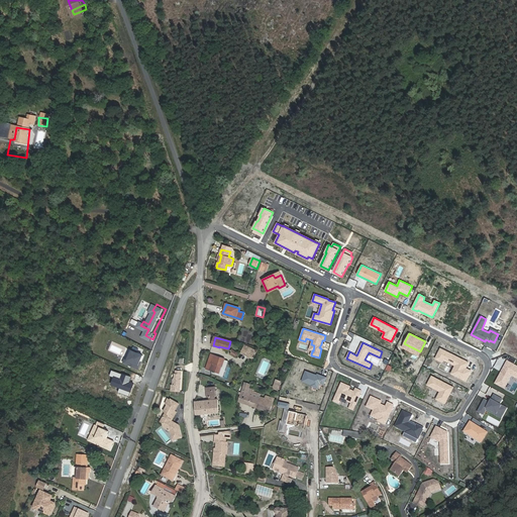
[(419,354),(420,351),(404,343),(402,346),(419,354)]
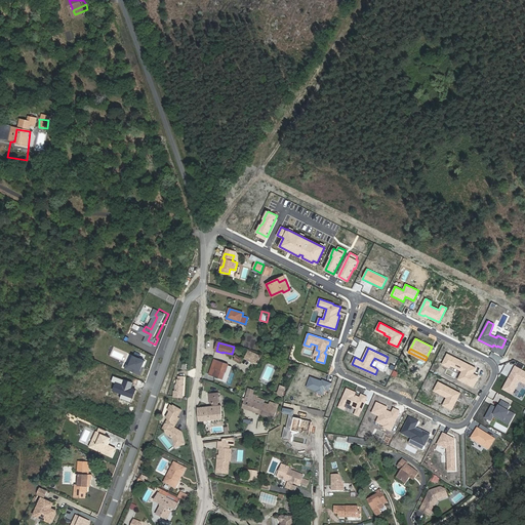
[(255,355),(248,351),(245,358),(252,361),(255,355)]
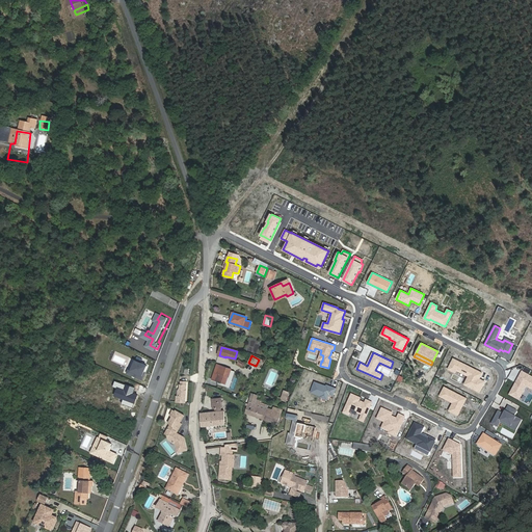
[(468,376),(468,377),(473,379),(469,387),(479,392),(484,381),(479,379),(482,373),(453,358),(448,369),(455,372),(456,370),(468,376)]
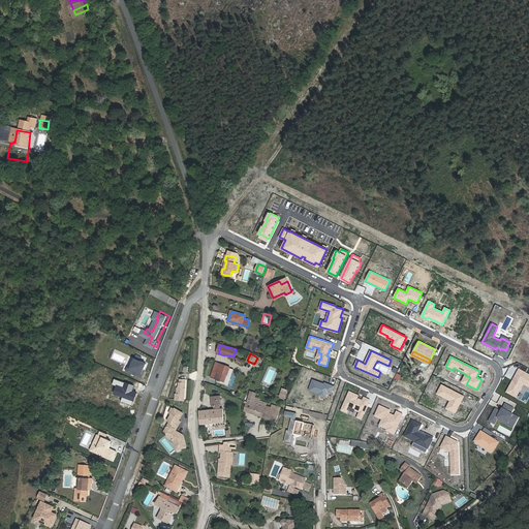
[(148,369),(150,363),(138,358),(134,367),(132,366),(130,370),(146,376),(147,373),(146,372),(148,369)]
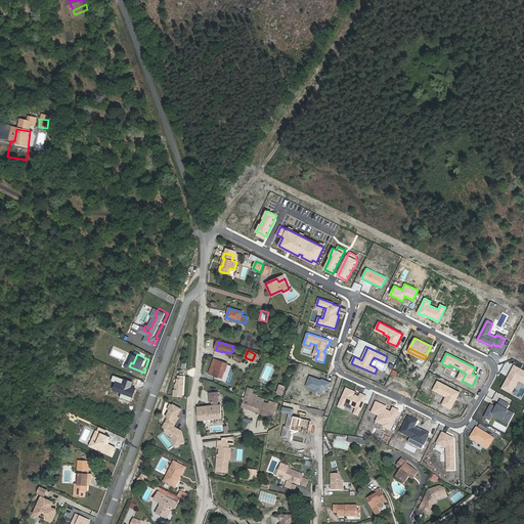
[(228,363),(214,359),(210,373),(214,375),(213,375),(223,379),(228,363)]
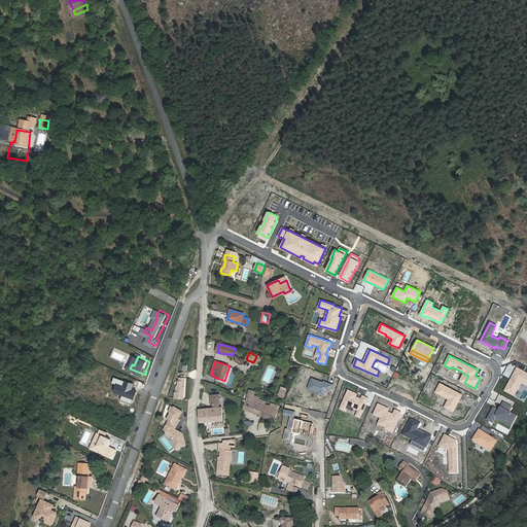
[(522,383),(526,385),(526,373),(517,367),(504,391),(515,396),(522,383)]
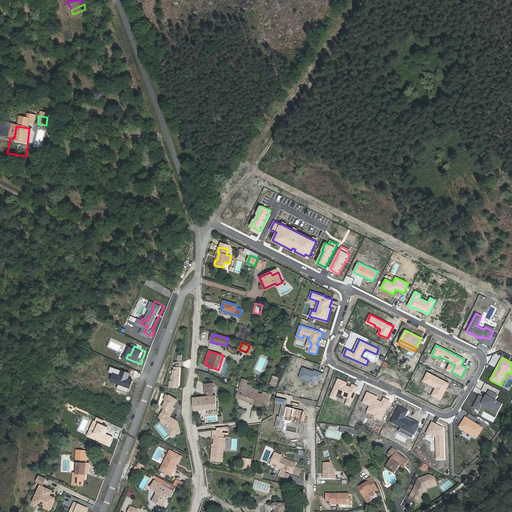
[(133,372),(114,365),(112,371),(116,373),(114,380),(122,383),(120,387),(131,392),(136,379),(131,378),(133,372)]
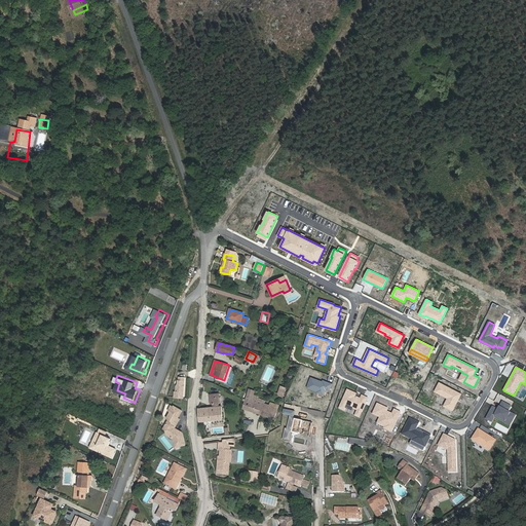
[(175,397),(183,398),(185,377),(180,376),(179,379),(178,383),(177,385),(176,390),(175,390),(175,397)]
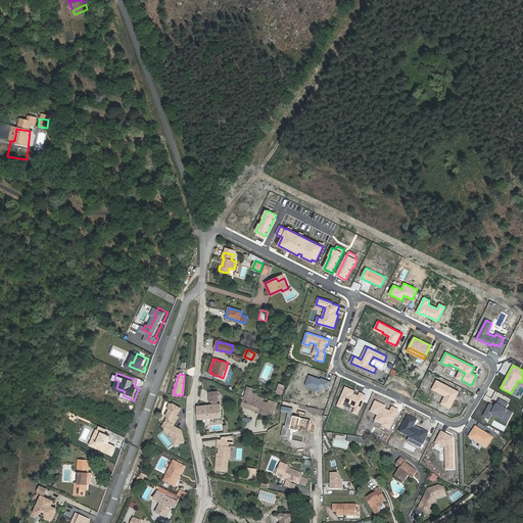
[(321,380),(310,376),(305,385),(316,389),(315,390),(322,392),(324,387),(327,388),(330,381),(321,378),(321,380)]
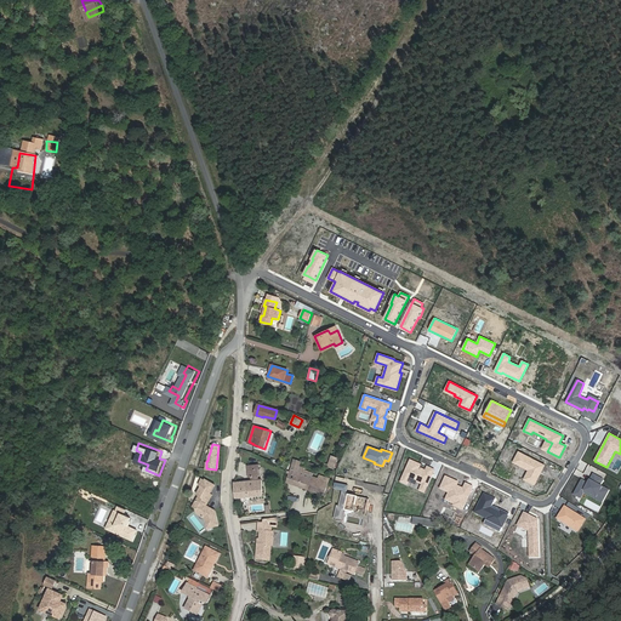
[(534,484),(540,473),(539,473),(540,469),(541,471),(545,465),(519,451),(513,462),(529,469),(524,479),(534,484)]
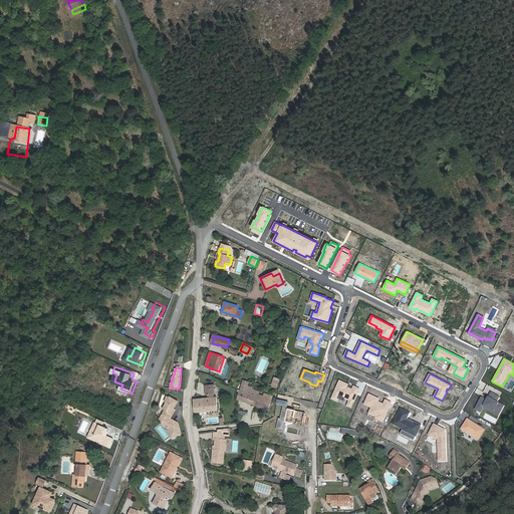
[(273,377),(270,387),(276,389),(279,379),(273,377)]
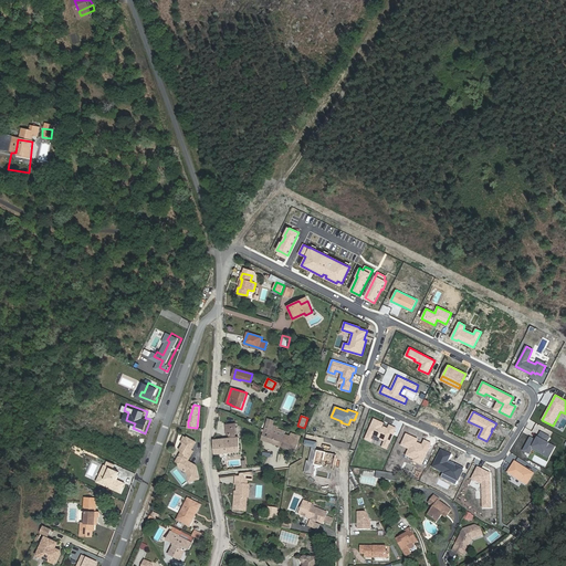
[(281,447),(284,433),(285,430),(278,428),(278,427),(273,426),(272,425),(273,421),(268,419),(264,430),(262,429),(261,431),(263,432),(262,435),(263,435),(261,440),(281,447)]
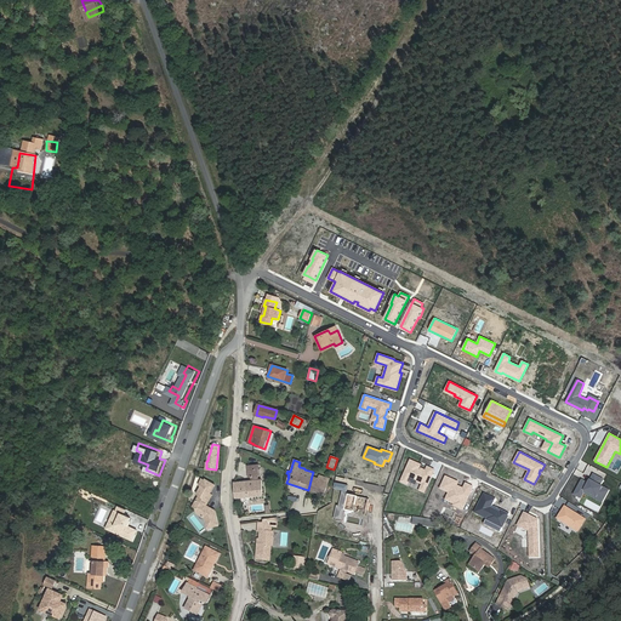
[(416,482),(422,484),(427,486),(434,469),(427,467),(426,469),(420,467),(420,468),(417,467),(419,463),(410,460),(400,482),(406,485),(408,482),(415,485),(416,482)]
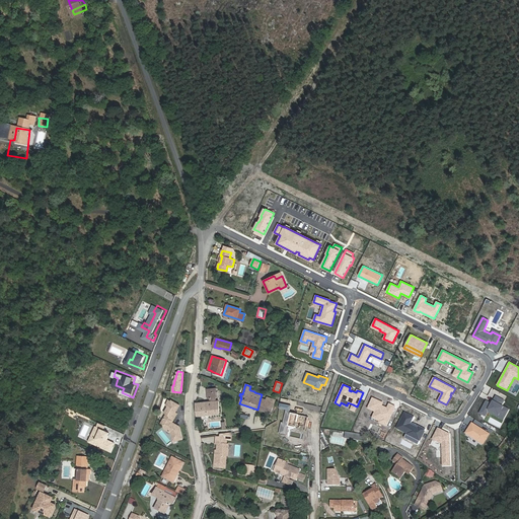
[(210,401),(196,402),(197,417),(220,414),(218,400),(216,400),(215,391),(216,391),(216,388),(207,389),(208,397),(210,397),(210,401)]
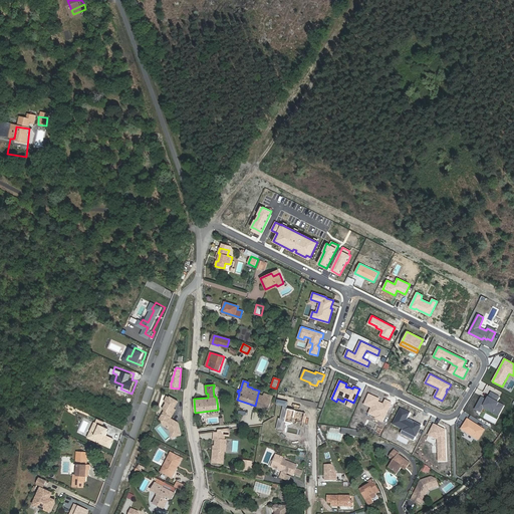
[(259,394),(258,394),(255,406),(268,410),(272,396),(260,392),(259,394)]
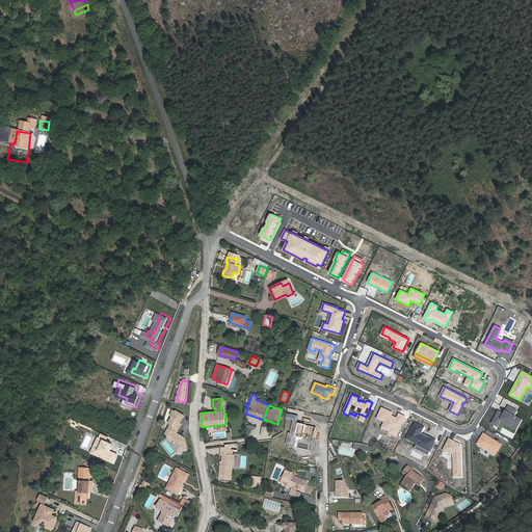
[(494,418),(494,419),(500,422),(515,430),(522,420),(513,416),(516,410),(508,406),(504,414),(498,410),(494,418)]
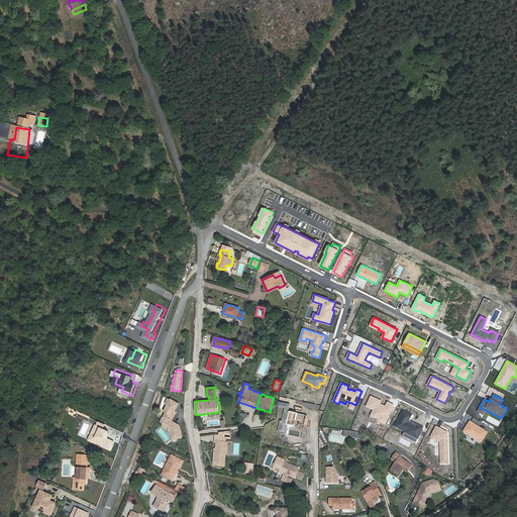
[(374,410),(374,411),(381,414),(379,419),(378,421),(385,424),(394,405),(388,403),(386,407),(380,404),(378,403),(379,400),(371,397),(367,406),(374,410)]
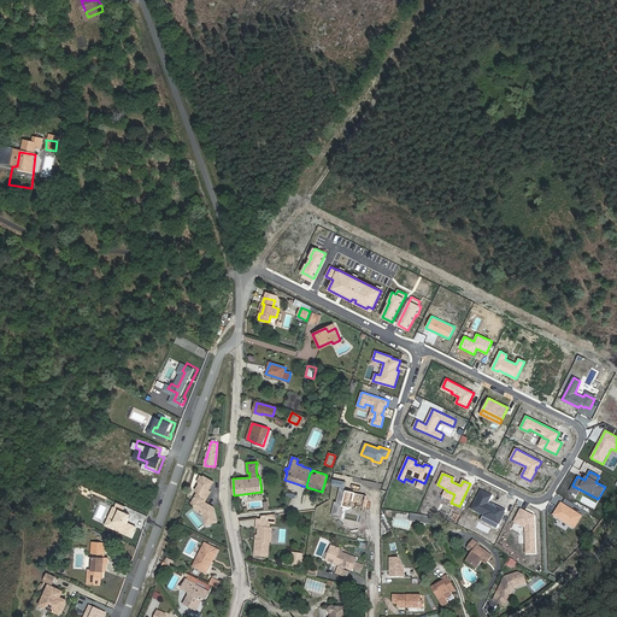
[(205,505),(206,503),(212,491),(210,489),(215,481),(205,476),(204,477),(200,476),(198,482),(199,483),(195,491),(198,492),(195,498),(199,500),(197,505),(198,511),(205,515),(206,526),(218,524),(216,512),(205,505)]
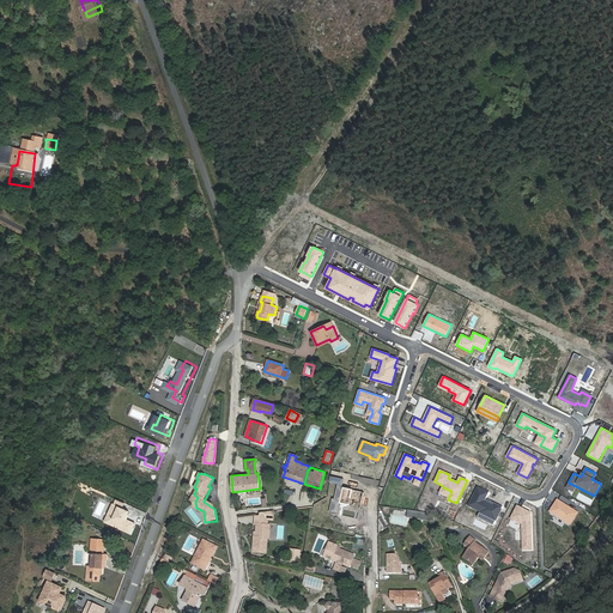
[(333,499),(331,510),(338,513),(340,503),(343,503),(354,507),(354,503),(362,504),(364,491),(345,487),(345,486),(338,485),(335,499),(333,499)]
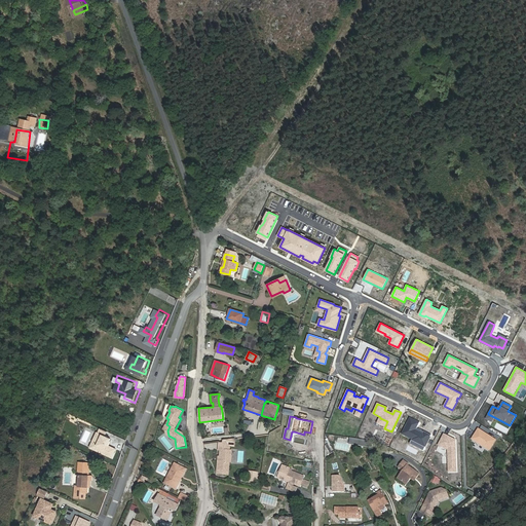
[(377,423),(385,426),(387,421),(380,418),(377,423)]
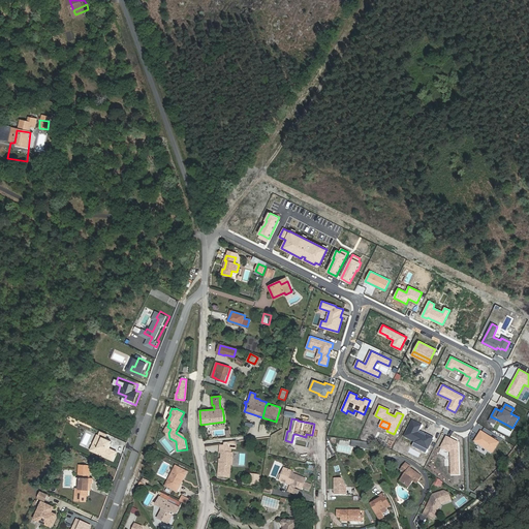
[(422,425),(412,421),(404,437),(413,441),(413,443),(422,447),(419,450),(425,454),(433,437),(426,434),(425,435),(418,432),(418,431),(422,425)]
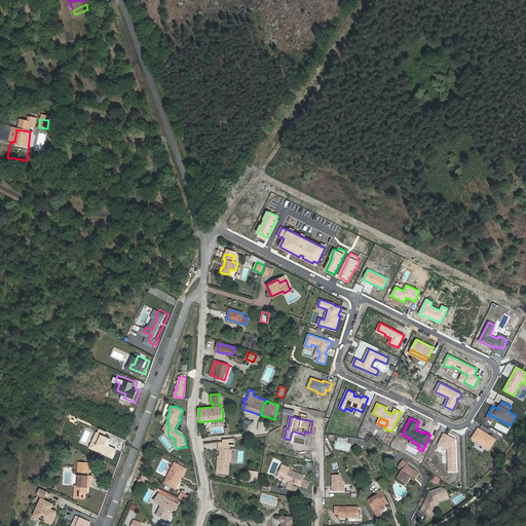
[(184,434),(176,428),(175,430),(184,437),(184,434)]
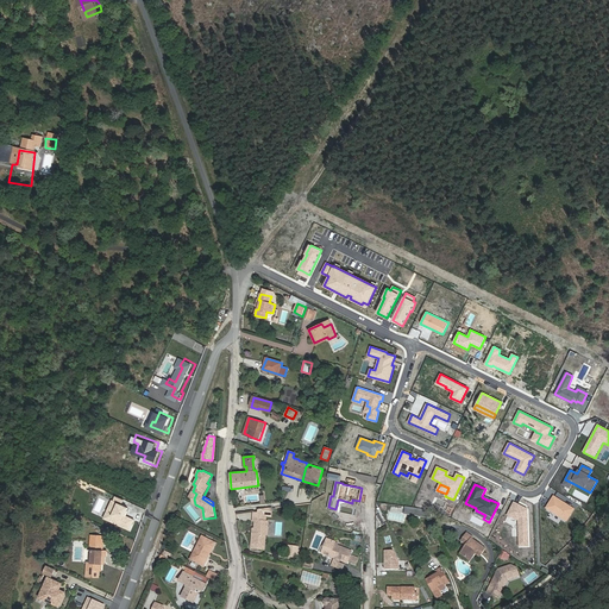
[(553,496),(546,507),(565,520),(573,509),(553,496)]
